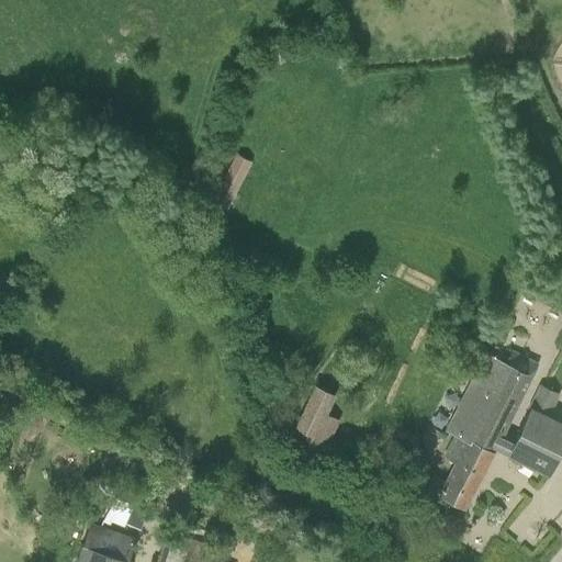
[(235,152),(209,202),(225,211),(251,160),(235,152)]
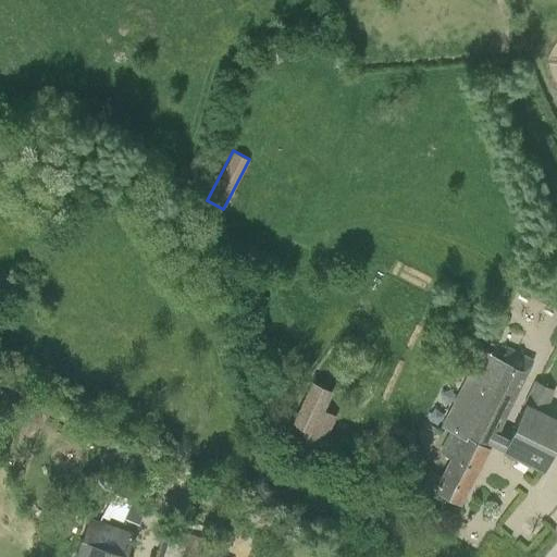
[(441,475),(434,491),(460,505),(492,443),(543,468),(556,438),(556,421),(543,415),(555,391),(533,381),(508,438),(498,434),(533,359),(507,346),(500,358),(479,348),(440,426),(448,431),(438,453),(448,457),(441,475)]
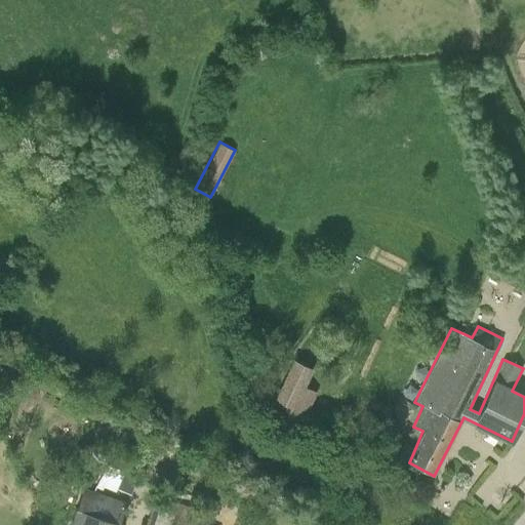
[(293,358),(268,411),(299,426),(316,391),(304,386),(313,366),(301,362),(293,358)]
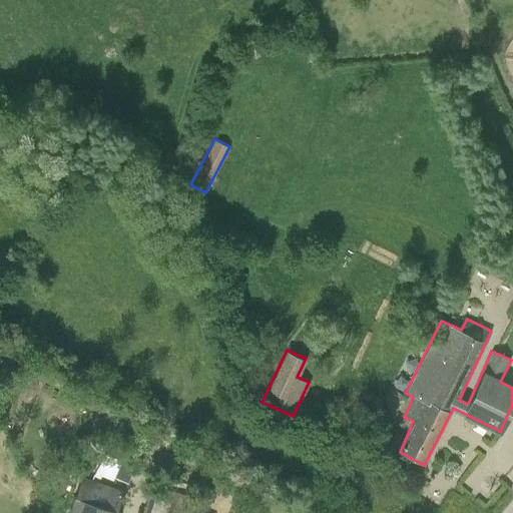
[(338,423),(332,435),(345,442),(350,431),(338,423)]
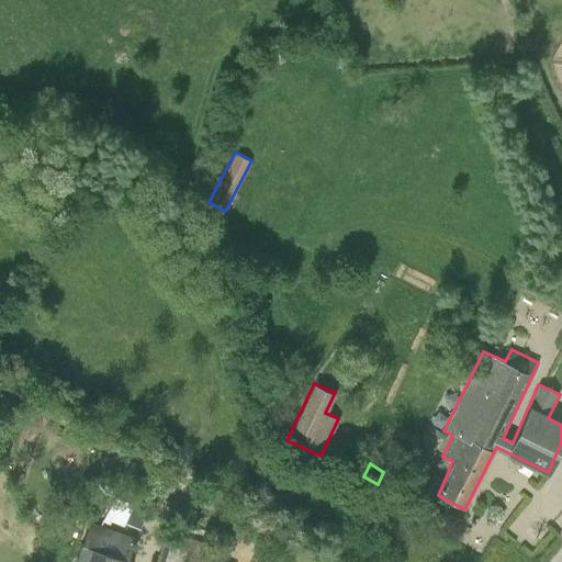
[(438,495),(445,480),(431,474),(425,490),(438,495)]
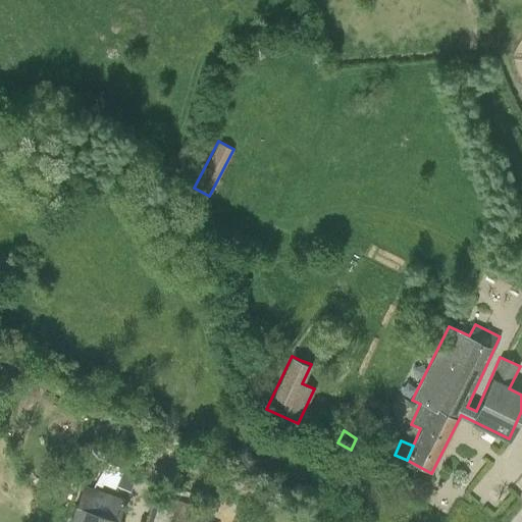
[(106,462),(94,483),(101,486),(103,483),(114,488),(115,485),(122,488),(128,490),(134,473),(122,469),(122,467),(106,462)]
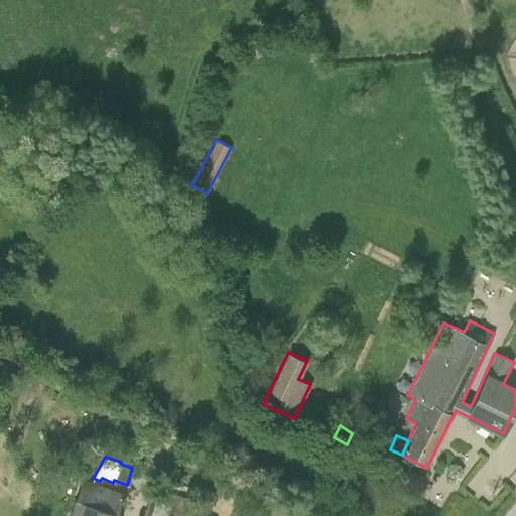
[(69,515),(120,515),(121,514),(117,513),(124,493),(83,479),(78,491),(69,515)]
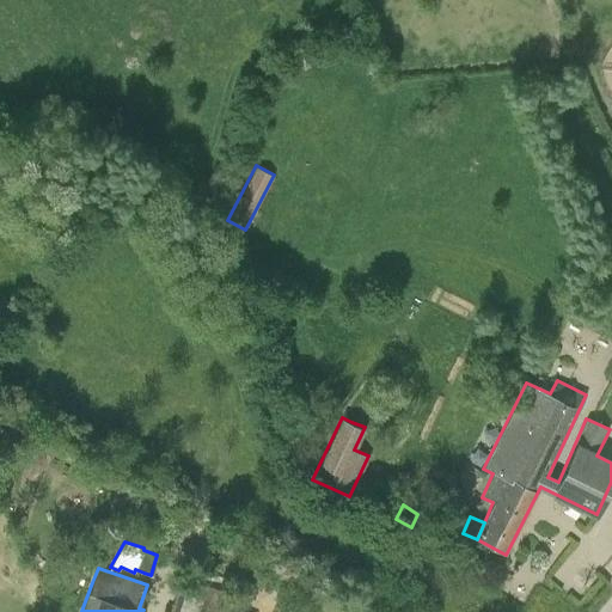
[(195,597),(239,607),(243,597),(199,583),(195,597)]
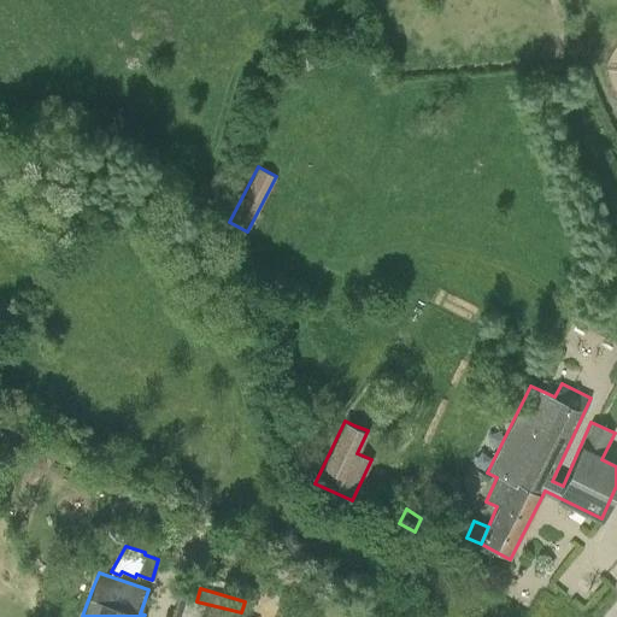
[(240,616),(241,612),(197,601),(177,597),(172,616),(165,615),(164,616),(240,616)]
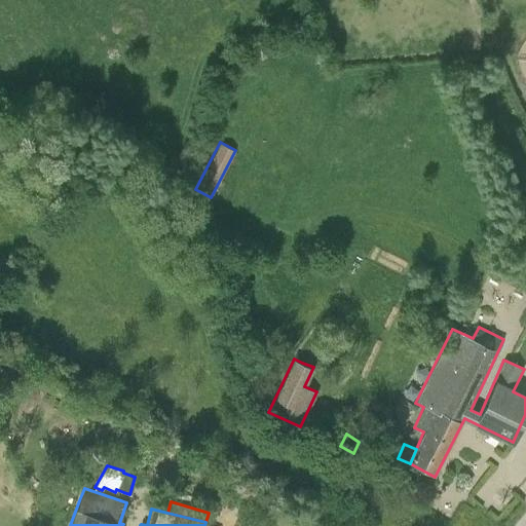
All buildings are outlined.
